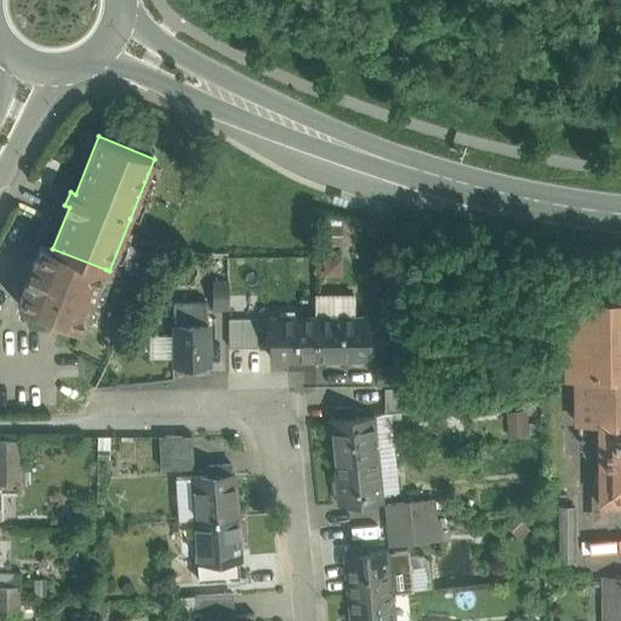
[(52,249),(43,244),(36,261),(33,263),(30,269),(33,269),(28,279),(27,278),(24,284),(24,289),(18,305),(81,330),(106,269),(52,249)]
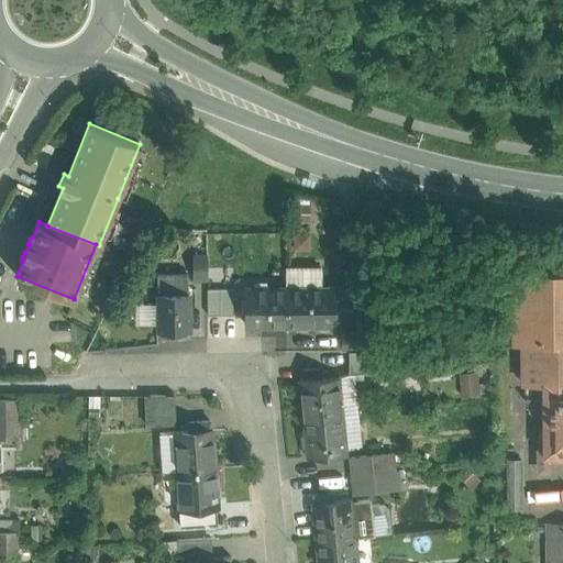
[(208,255),(192,255),(194,280),(208,280),(208,255)]
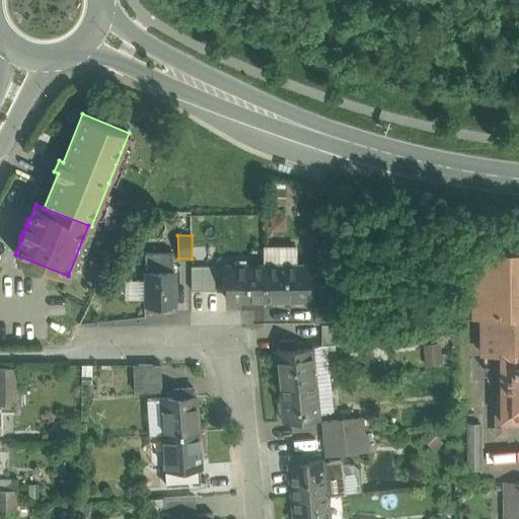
[(296,247),(264,247),(264,266),(265,300),(307,300),(307,284),(312,284),(312,278),(307,278),(307,266),(297,266),(296,247)]
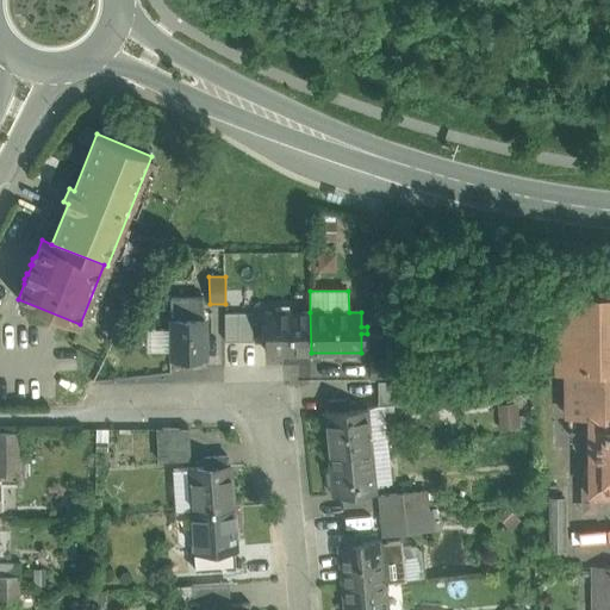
[(204,297),(170,297),(172,359),(206,359),(206,318),(204,318),(204,297)]
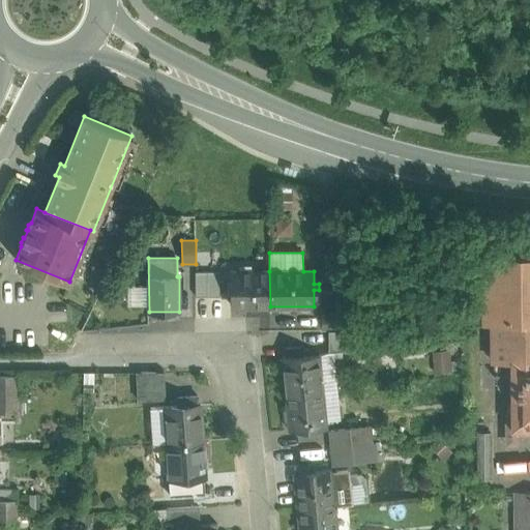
[(529,258),(522,259),(522,258),(518,259),(490,259),(489,259),(483,259),(484,262),(484,281),(484,283),(484,299),(484,301),(484,321),(484,324),(488,323),(493,323),(494,359),(529,359),(529,258)]
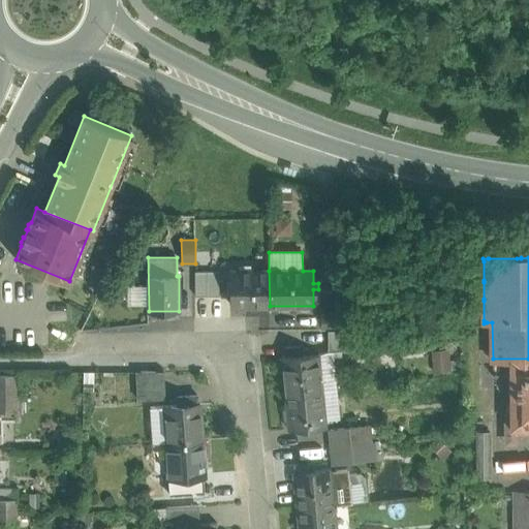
[(219,271),(195,271),(195,296),(219,296),(219,271)]
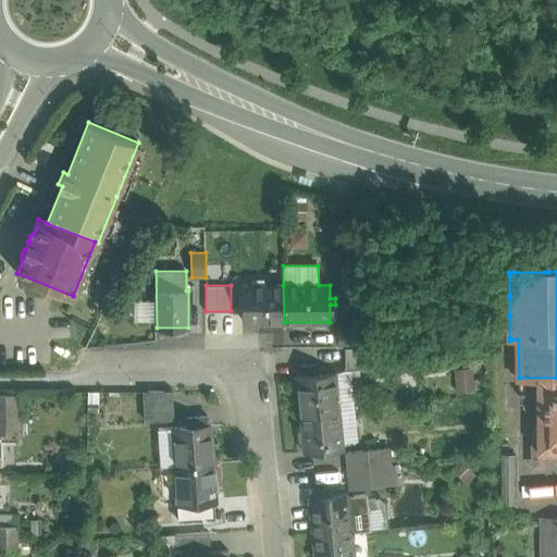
[(283,285),(244,285),(245,322),(284,322),(283,285)]
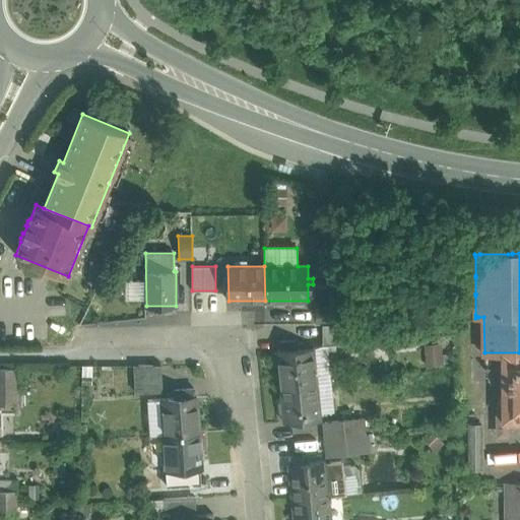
[(124,279),(125,296),(139,295),(138,278),(124,279)]
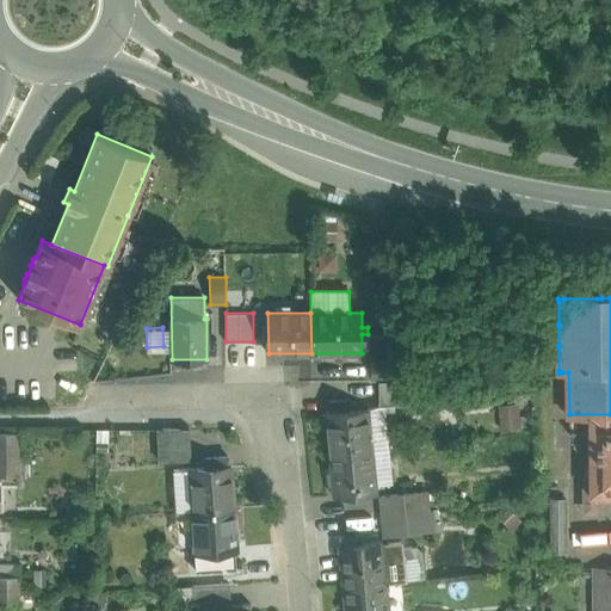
[(397,363),(371,364),(371,378),(397,378),(397,363)]
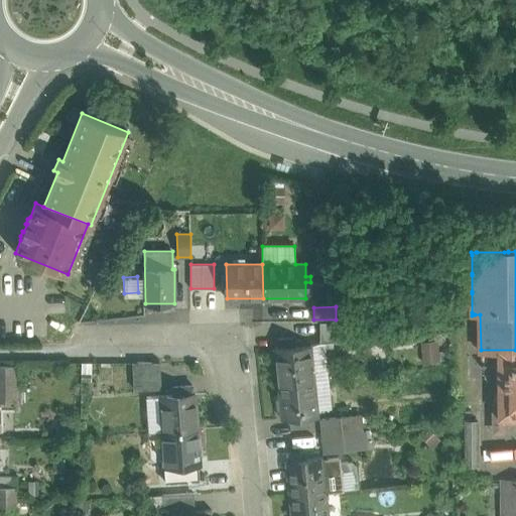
[(336,323),(319,323),(320,343),(359,342),(358,321),(336,323)]
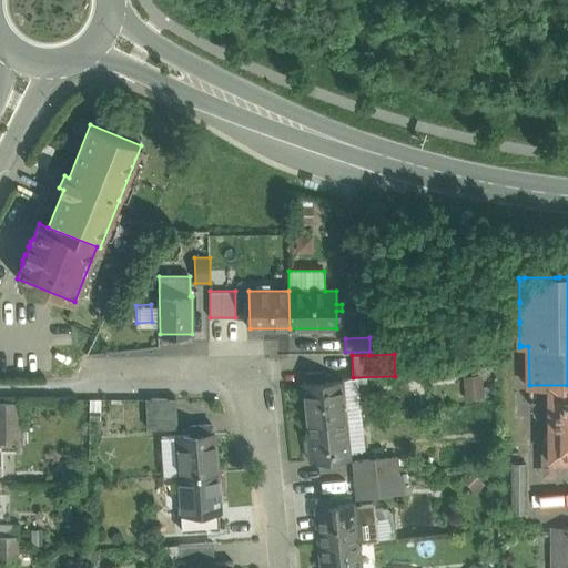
[(464,397),(483,396),(480,374),(462,375),(464,397)]
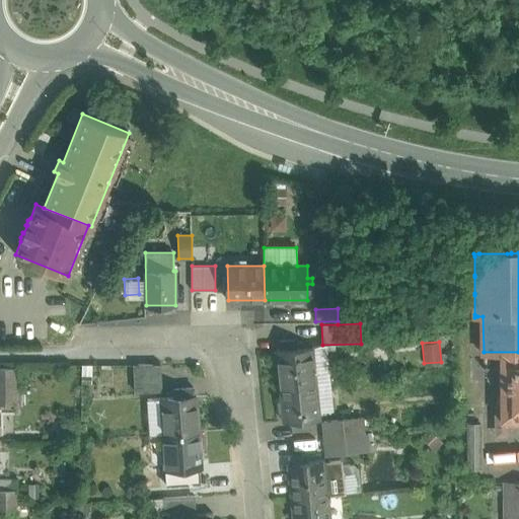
[(311,349),(277,350),(281,385),(315,383),(311,349)]
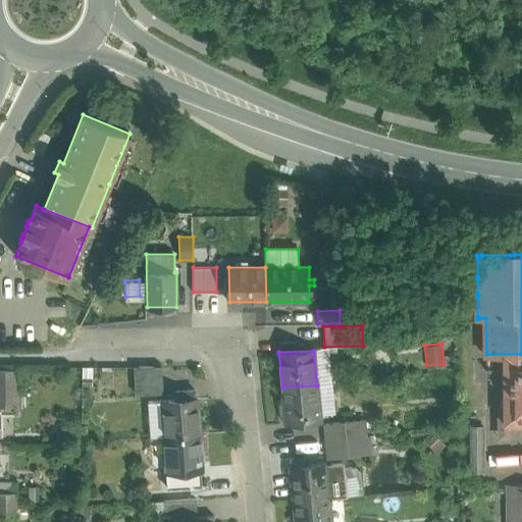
[(521,354),(486,354),(485,354),(485,357),(488,357),(488,356),(504,356),(504,419),(504,422),(521,421),(521,354)]
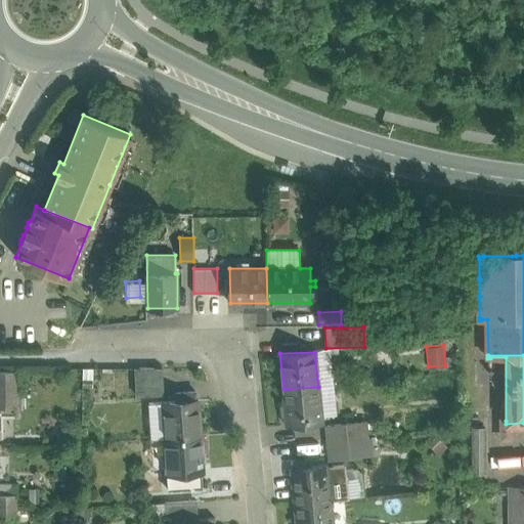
[(162,367),(134,368),(136,396),(164,395),(162,367)]
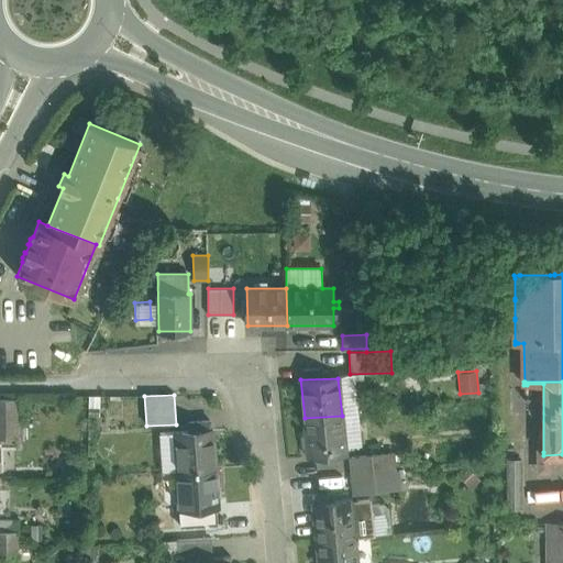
[(20,427),(19,399),(0,399),(0,426),(18,426),(18,427),(20,427)]
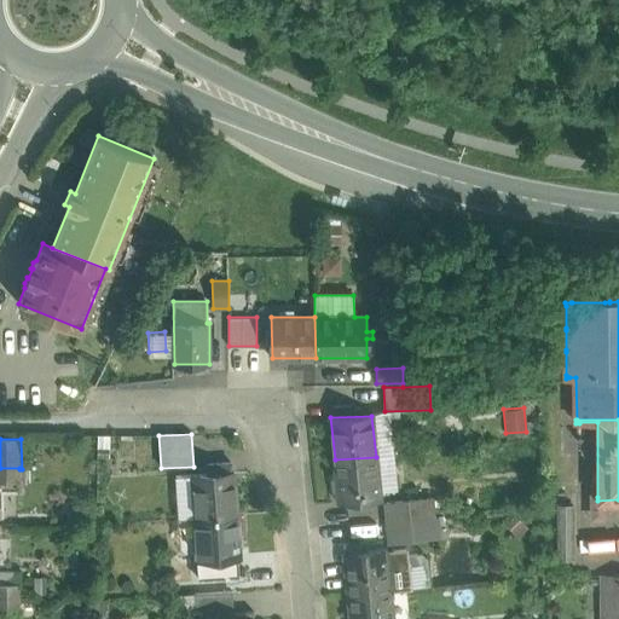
[(376,457),(335,460),(340,502),(380,499),(376,457)]
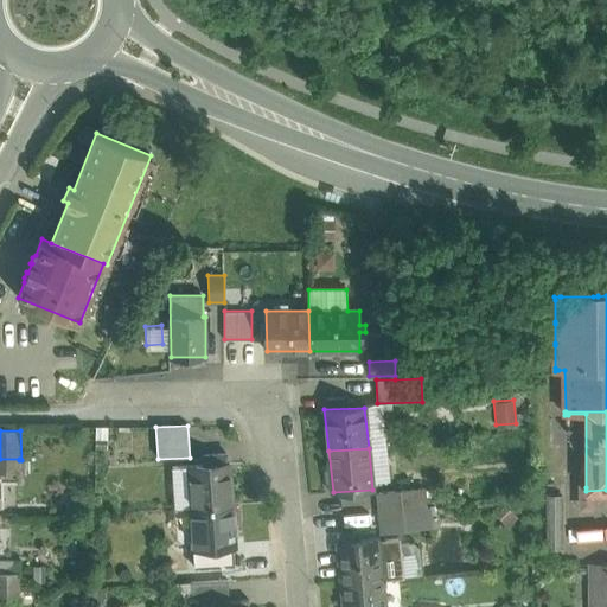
[(227,454),(204,455),(204,465),(189,466),(192,508),(232,505),(229,464),(227,464),(227,454)]
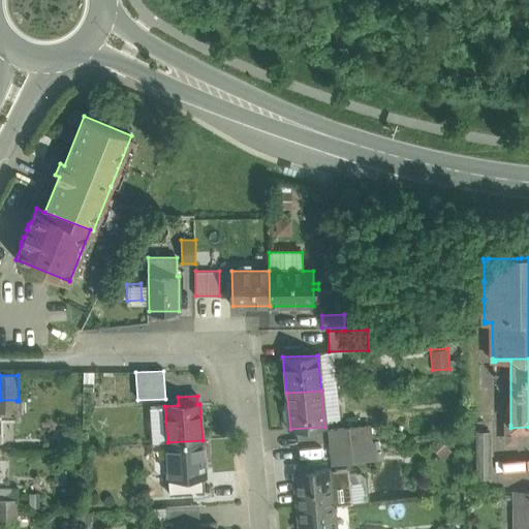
[(17,400),(0,400),(0,412),(17,412),(17,401),(17,400)]
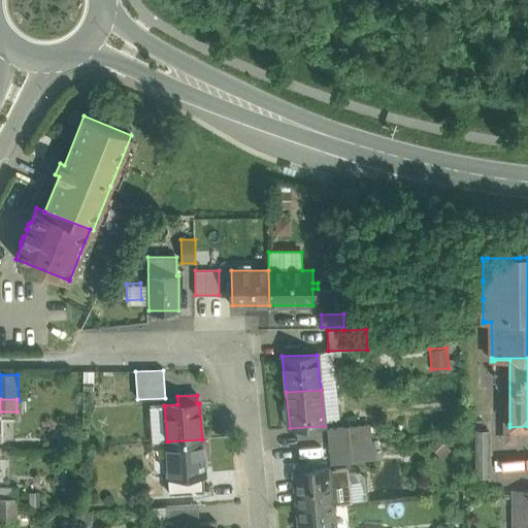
[(527,426),(509,427),(509,424),(502,423),(502,448),(515,448),(515,435),(527,435),(527,426)]
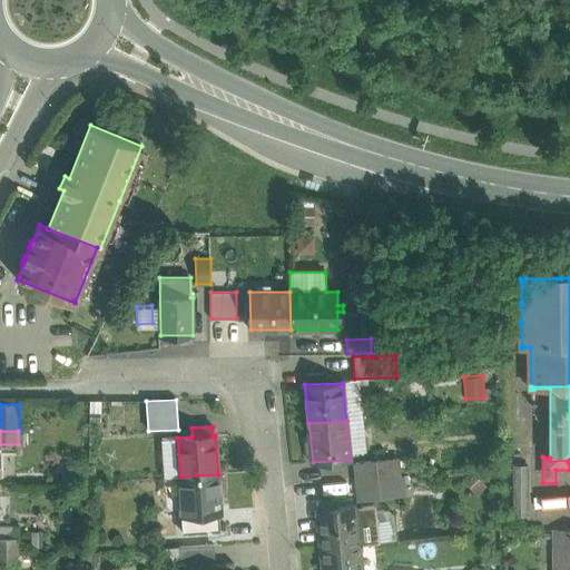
[(397,459),(384,460),(385,478),(400,477),(397,459)]
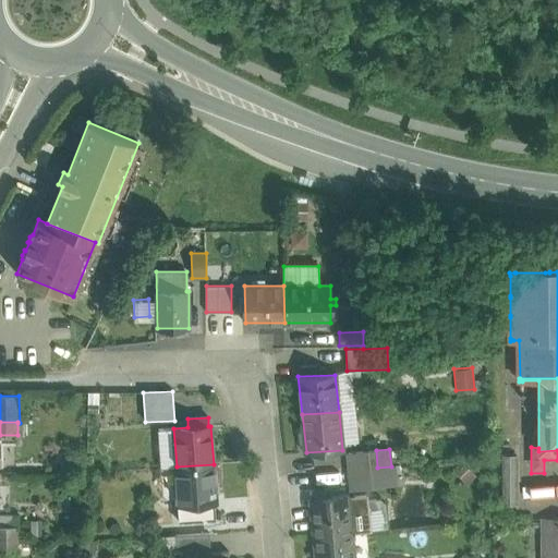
[(376,450),(348,453),(349,471),(377,468),(376,450)]
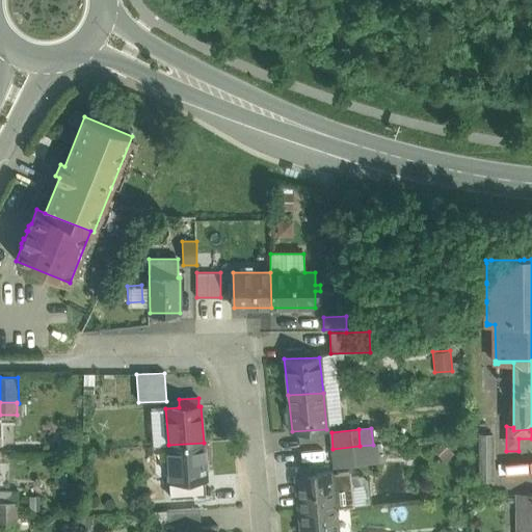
[(494,481),(493,433),(479,433),(479,481),(494,481)]
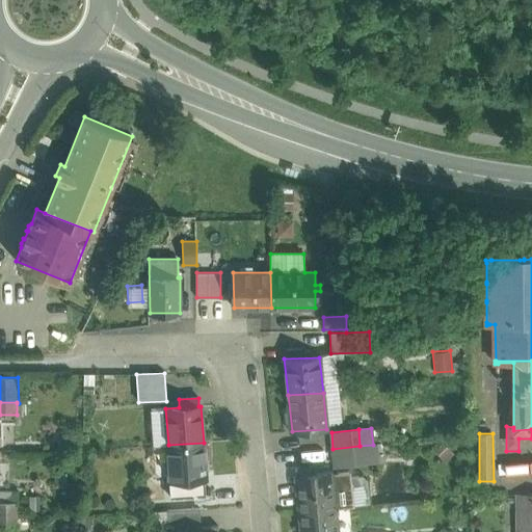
[(204,443),(168,445),(171,481),(206,479),(204,443)]
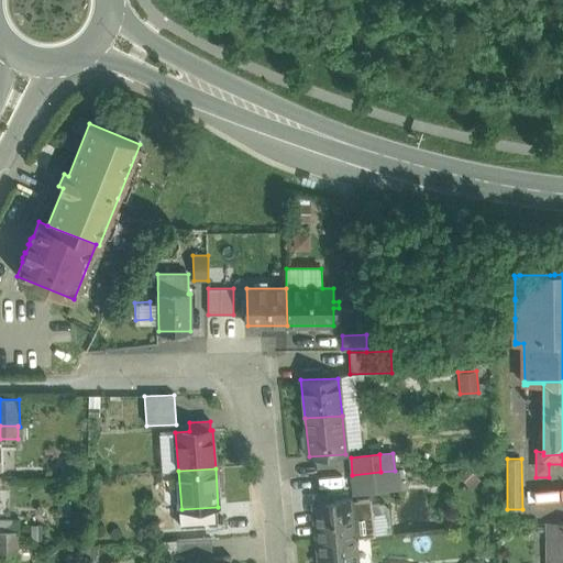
[(395,471),(381,472),(383,489),(397,488),(395,471)]
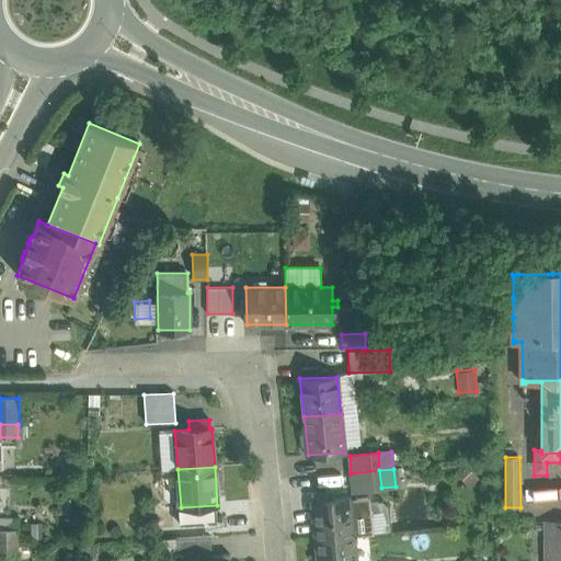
[(379,470),(351,473),(353,491),(381,488),(379,470)]
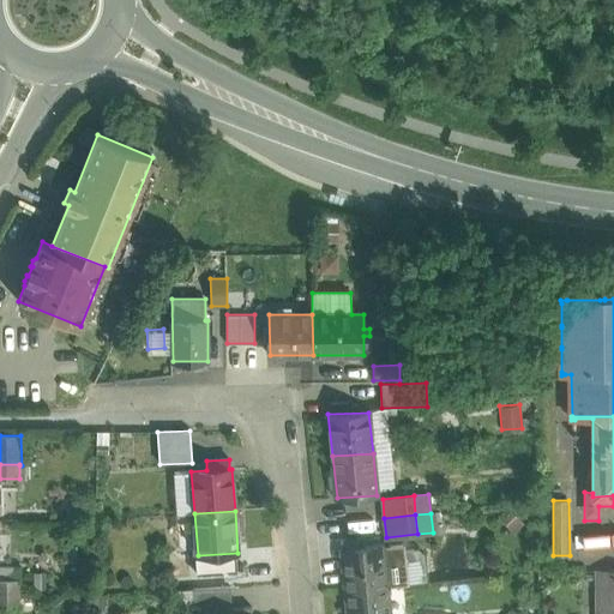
[(383,543),(362,546),(361,536),(341,539),(342,547),(341,547),(345,590),(387,587),(407,584),(403,546),(384,547),(383,543)]
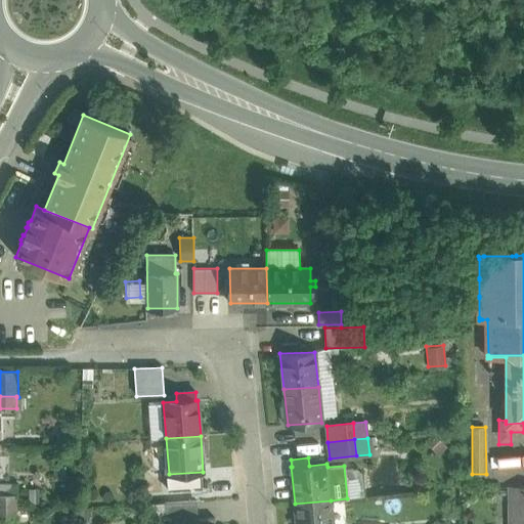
[(16,483),(0,483),(0,494),(16,495),(16,483)]
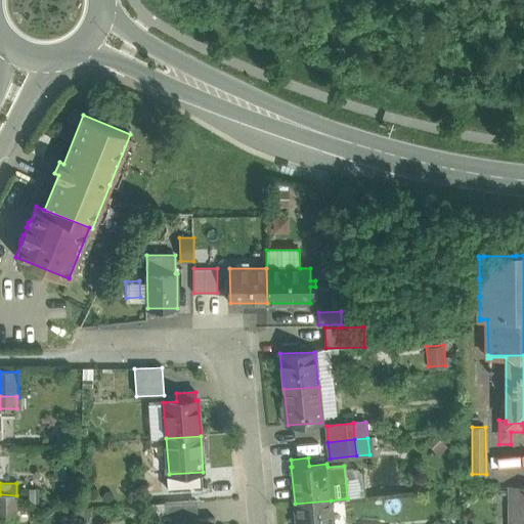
[(523,498),(523,486),(510,487),(510,498),(523,498)]
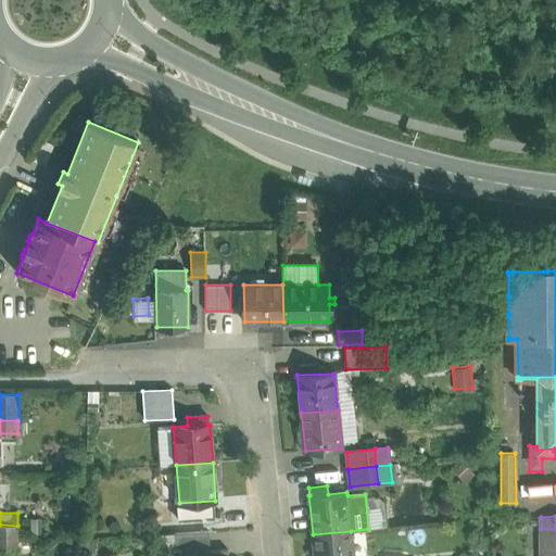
[(17,526),(0,525),(0,538),(17,538),(17,526)]
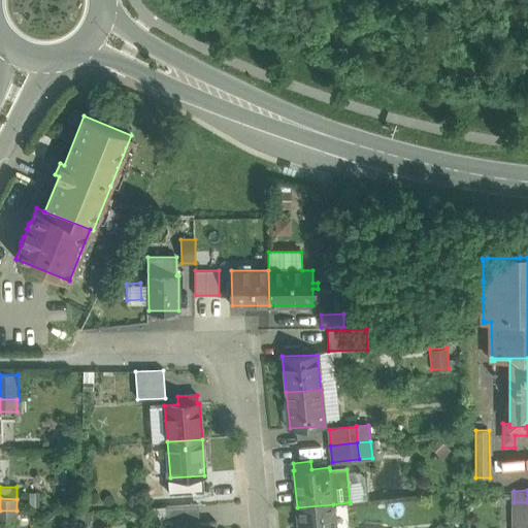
[(527,527),(527,502),(514,502),(514,524),(521,524),(521,527),(527,527)]
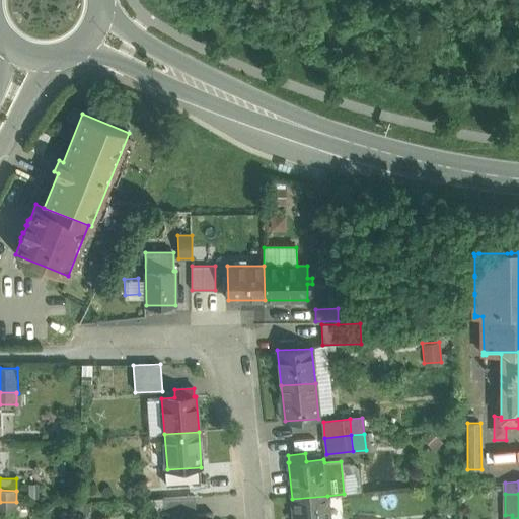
[(195,496),(163,498),(163,518),(178,518),(178,516),(196,515),(196,513),(195,496)]
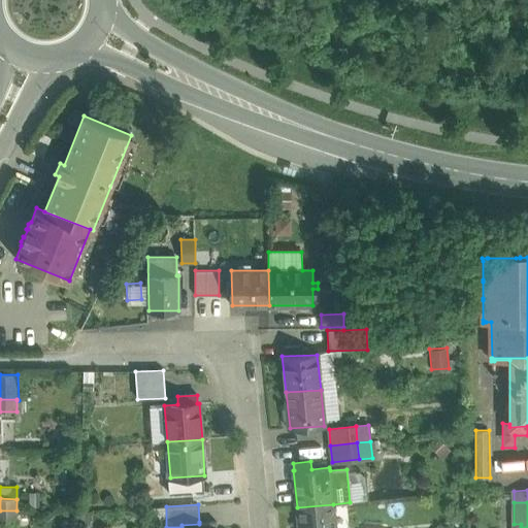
[(333,504),(297,507),(298,527),(335,527),(333,504)]
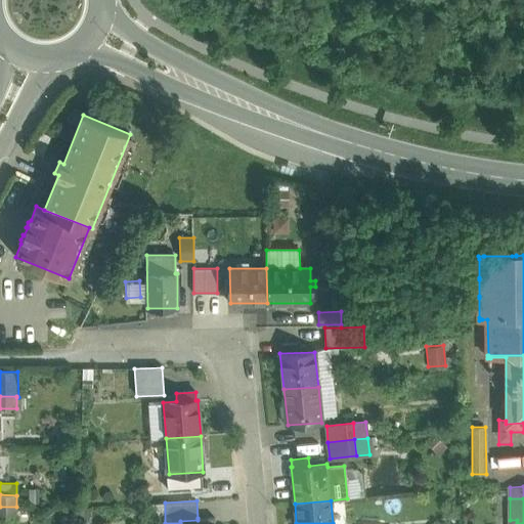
[(16,507),(0,507),(0,518),(16,518),(16,507)]
